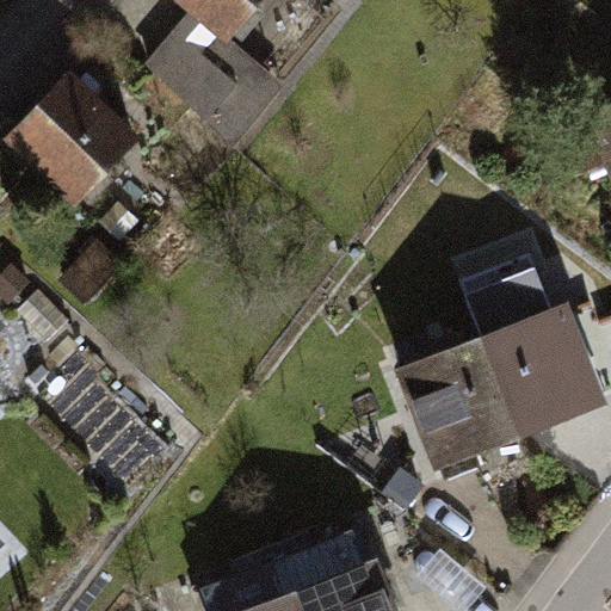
[(181,0),(186,4),(141,55),(234,139),(284,82),(230,35),(260,0),(181,0)]
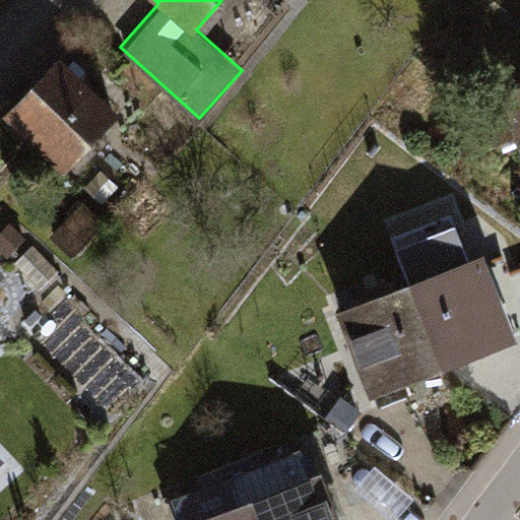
[(46,56),(0,107),(0,112),(64,170),(113,116),(46,56)]
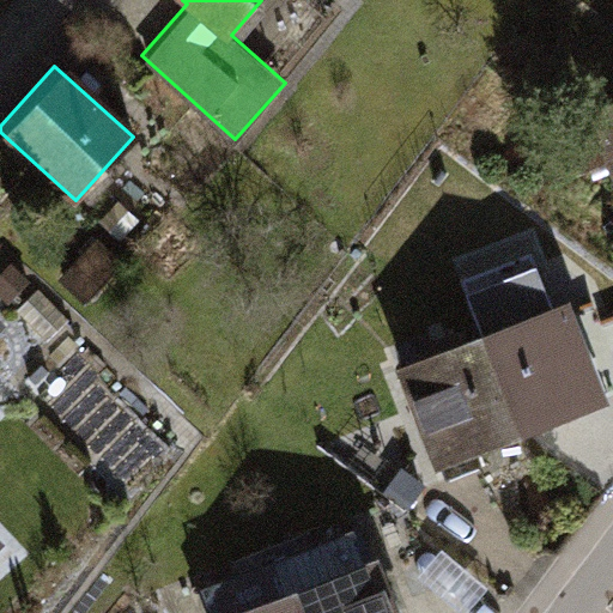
[(612,104),(592,114),(612,168),(612,104)]
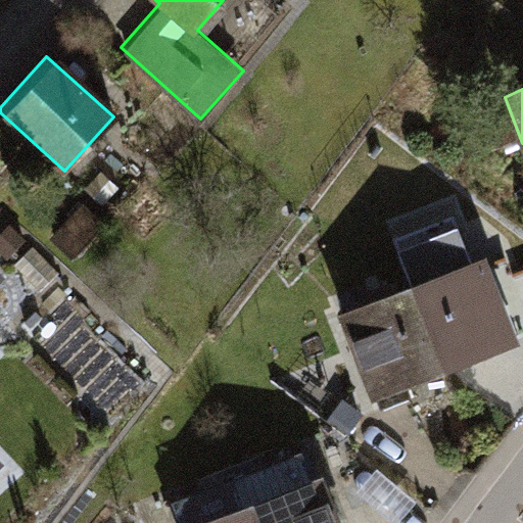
[(515,339),(483,258),(411,287),(442,368),(515,339)]
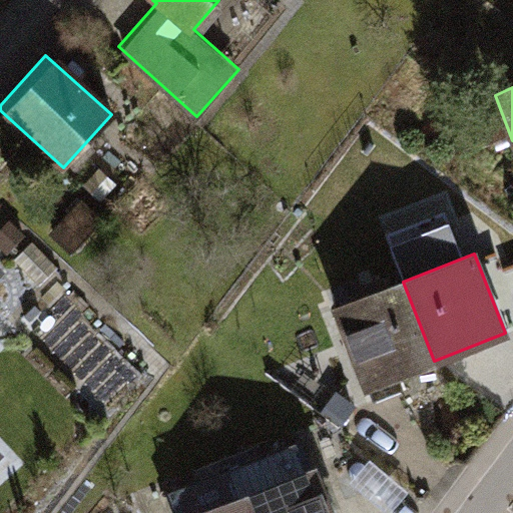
[(434,361),(403,282),(332,309),(363,389),(434,361)]
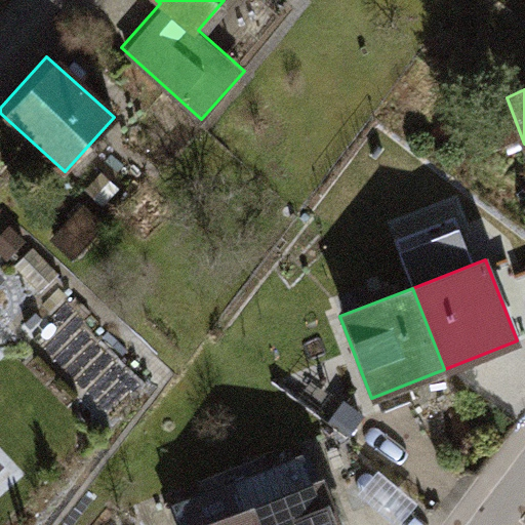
[(341,524),(326,483),(252,510),(258,524),(341,524)]
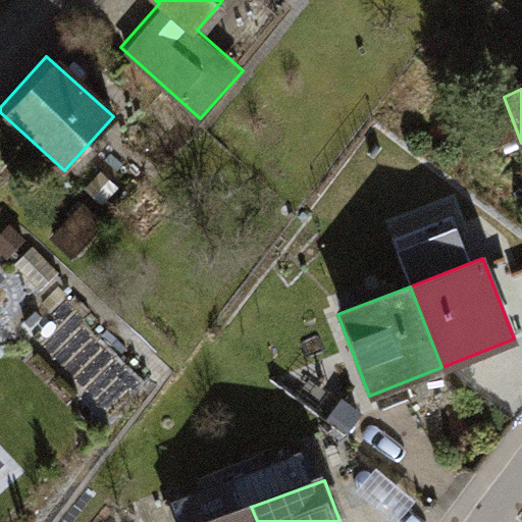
[(257,521),(251,507),(208,521),(257,521)]
